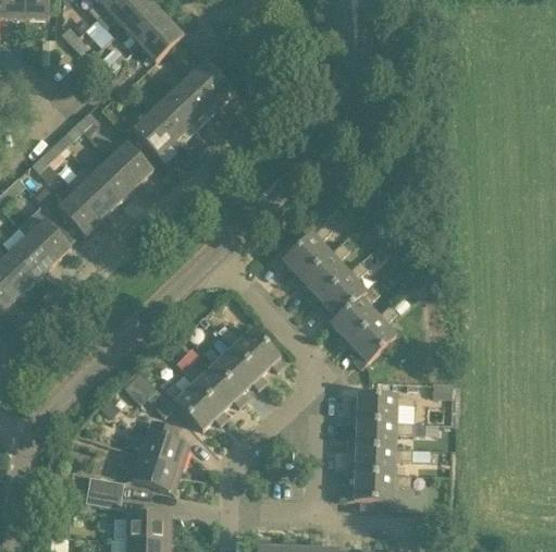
[(2,0),(2,21),(25,21),(26,0),(2,0)]
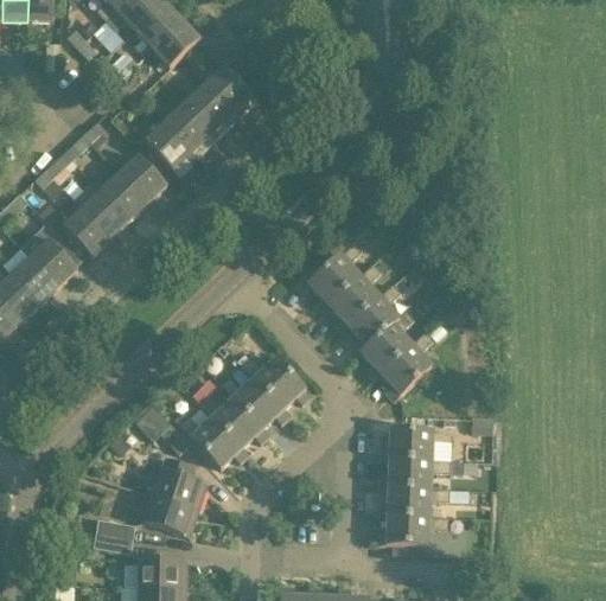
[(29,0),(27,23),(55,24),(55,0),(29,0)]
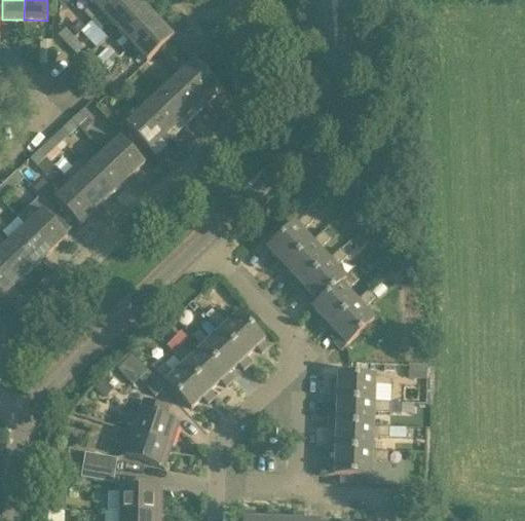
[(91,19),(101,10),(102,11),(113,0),(91,0),(94,2),(84,10),(91,19)]
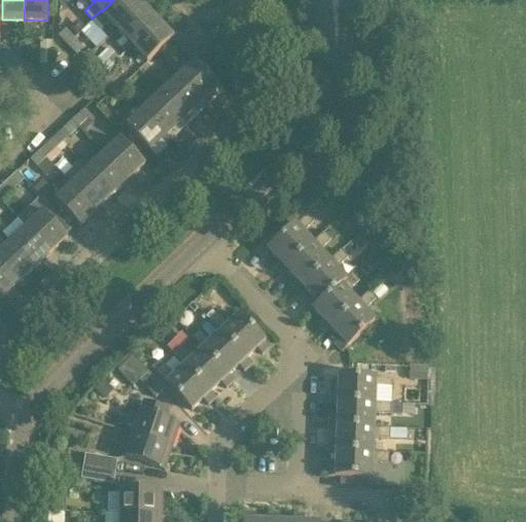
[(113,0),(102,11),(103,11),(94,20),(101,27),(109,20),(117,27),(144,2),(142,0),(113,0)]
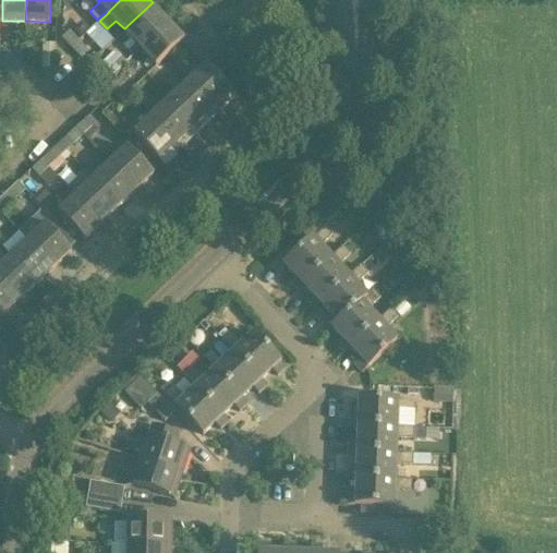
[(124,28),(131,36),(124,43),(131,50),(138,44),(140,46),(168,20),(153,2),(124,28)]
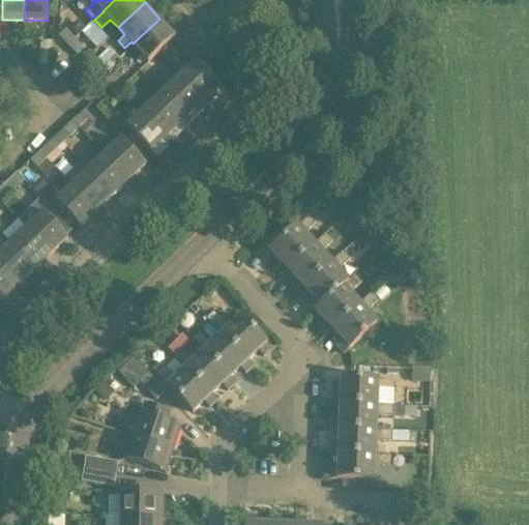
[(174,34),(159,19),(133,44),(148,61),(174,37),(175,35),(174,34)]
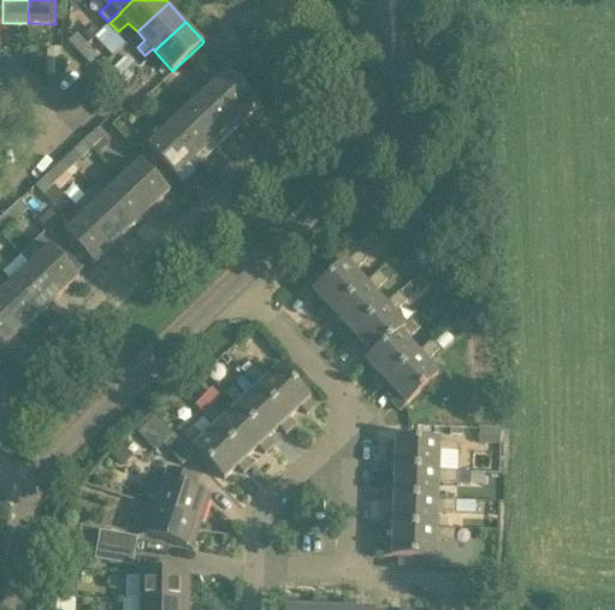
[(608,37),(604,47),(614,51),(614,23),(608,37)]
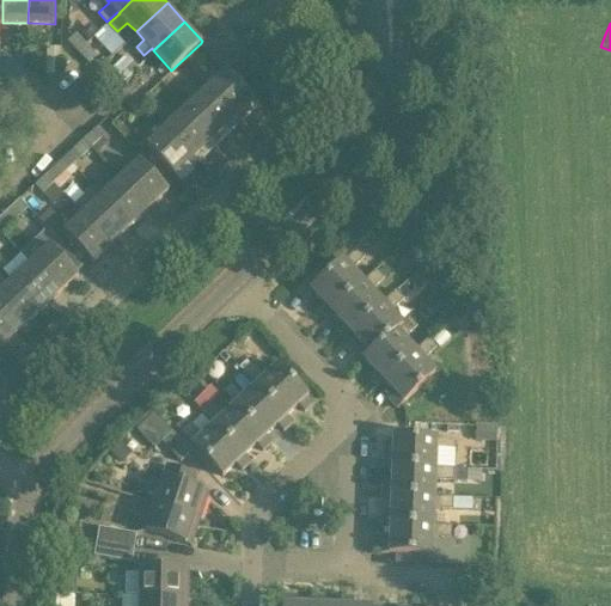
[(68,38),(78,49),(87,41),(77,30),(68,38)]
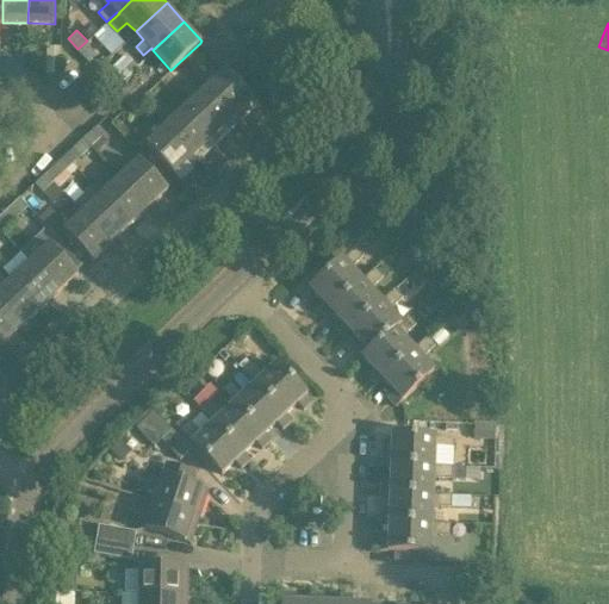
[(590,32),(586,42),(598,47),(602,37),(590,32)]
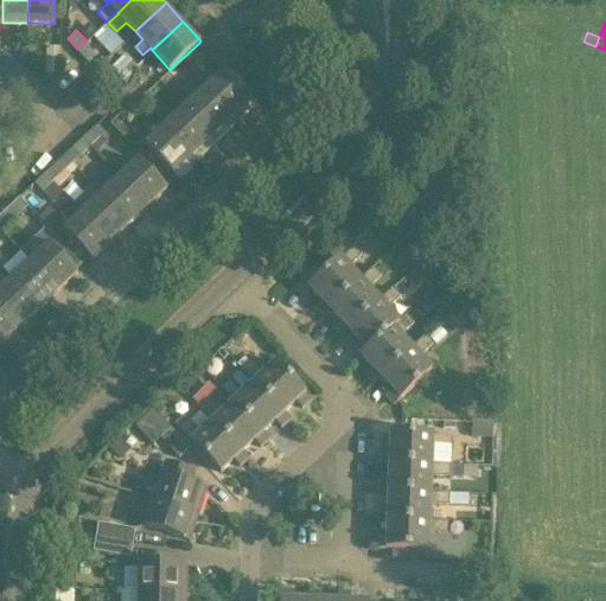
[(199,43),(223,70),(225,68),(231,74),(238,66),(206,33),(199,39),(201,40),(199,43)]
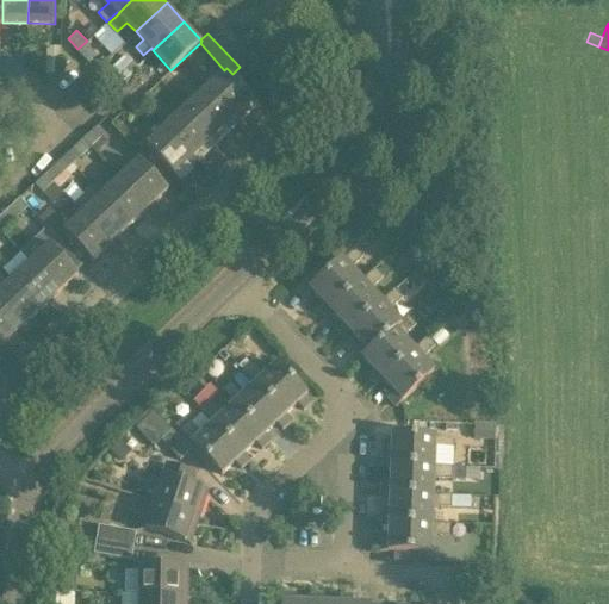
[(98,53),(87,41),(78,49),(88,61),(98,53)]
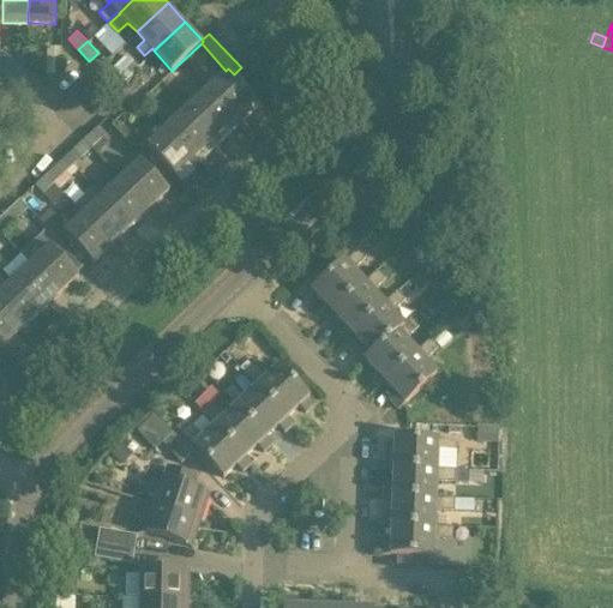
[(584,59),(580,68),(593,73),(596,62),(584,59)]
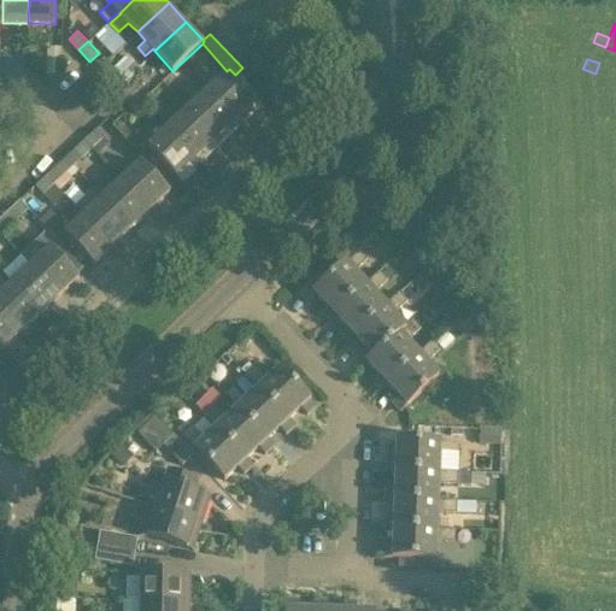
[(10,78),(25,80),(27,68),(11,66),(10,78)]
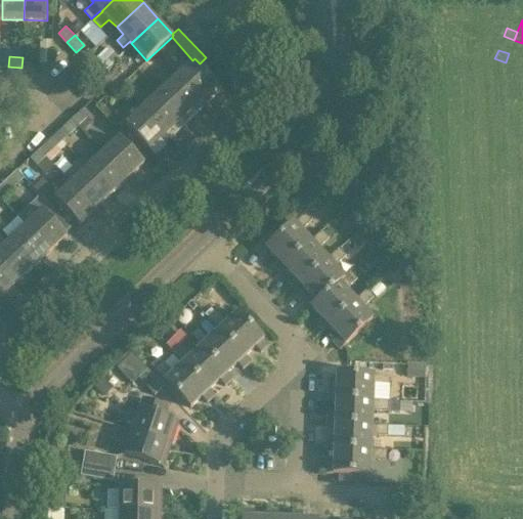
[(36,57),(23,57),(22,68),(35,68),(36,57)]
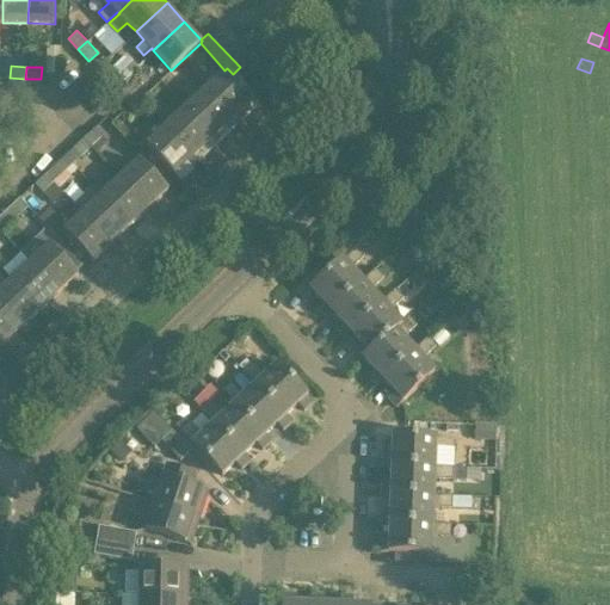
[(103,75),(114,87),(122,79),(112,68),(103,75)]
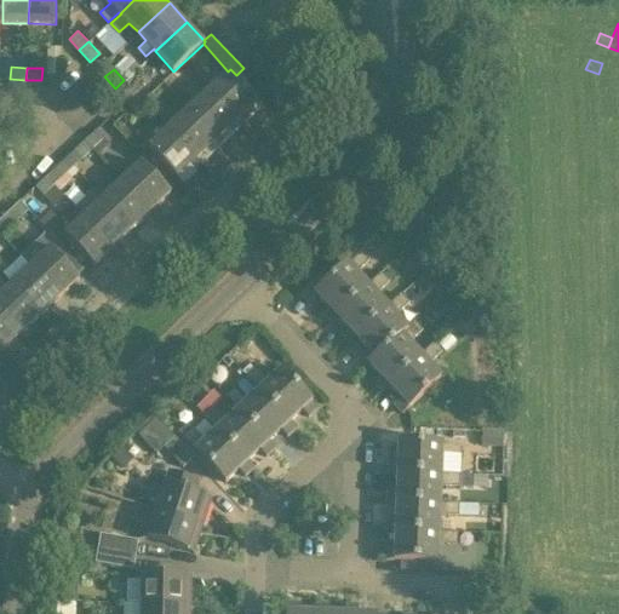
[(228,72),(210,89),(239,119),(259,99),(230,69),(228,72)]
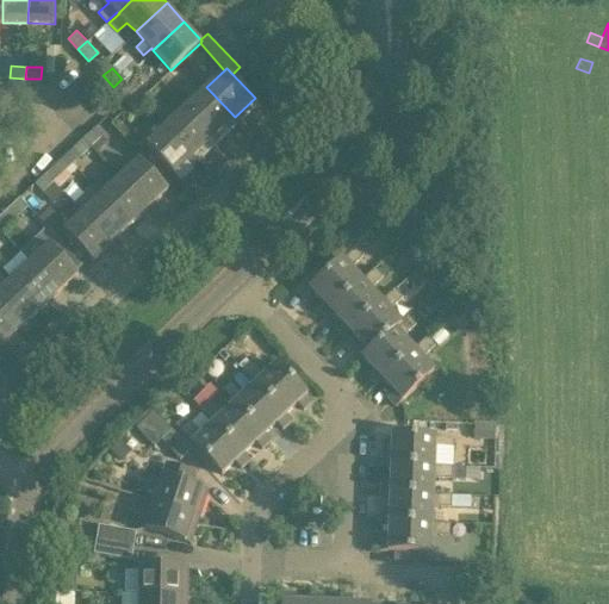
[(576,68),(572,78),(584,82),(589,73),(576,68)]
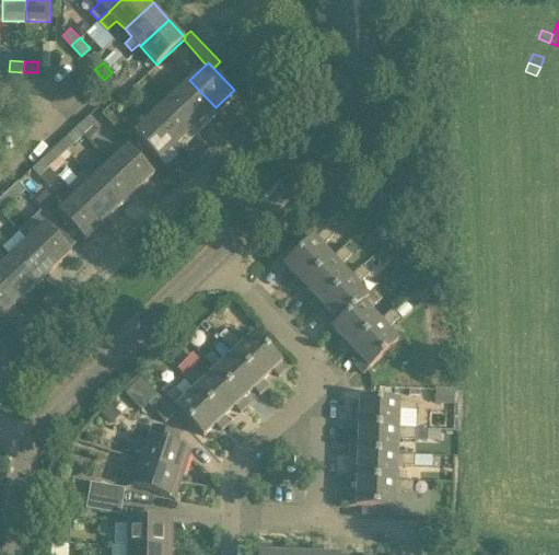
[(113,90),(121,82),(112,72),(104,80),(113,90)]
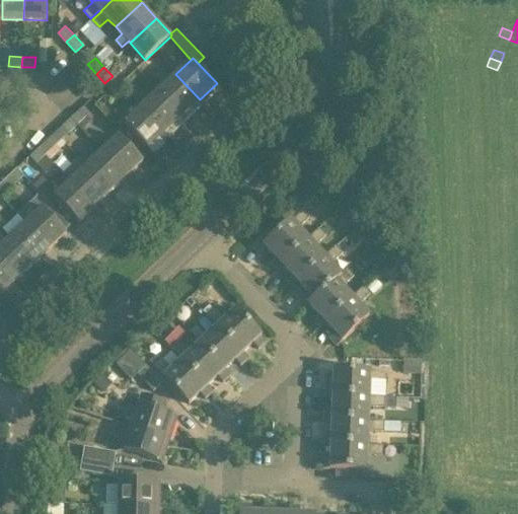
[(182,115),(200,99),(175,74),(159,89),(182,115)]
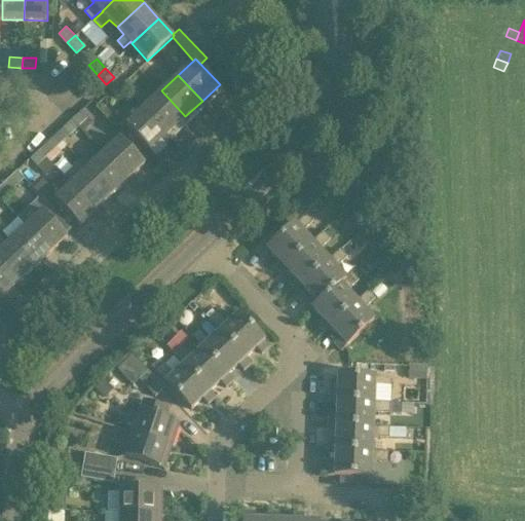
[(463,88),(460,99),(469,102),(473,91),(463,88)]
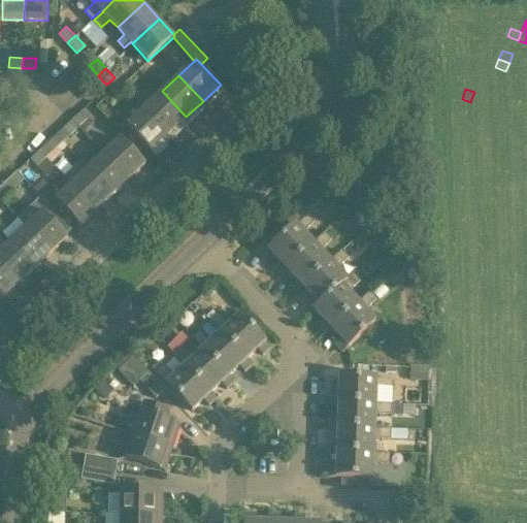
[(169,133),(186,117),(162,91),(144,107),(169,133)]
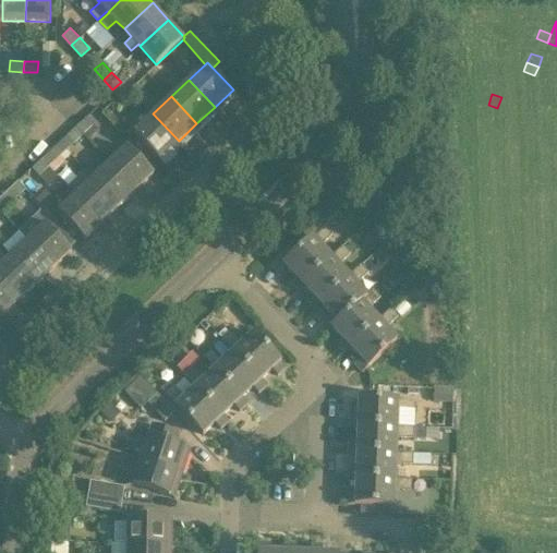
[(501,97),(497,108),(506,112),(510,100),(501,97)]
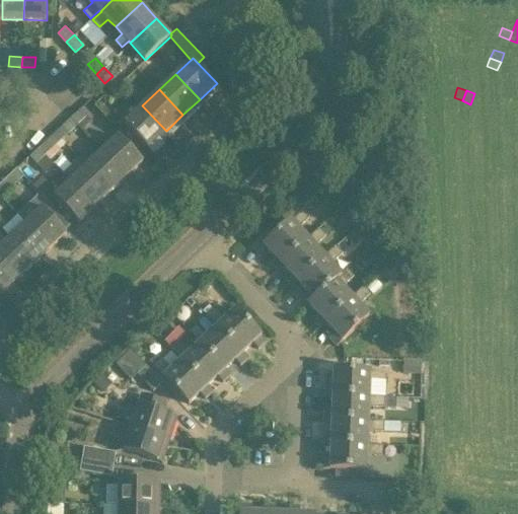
[(488,99),(484,109),(493,113),(497,102),(488,99)]
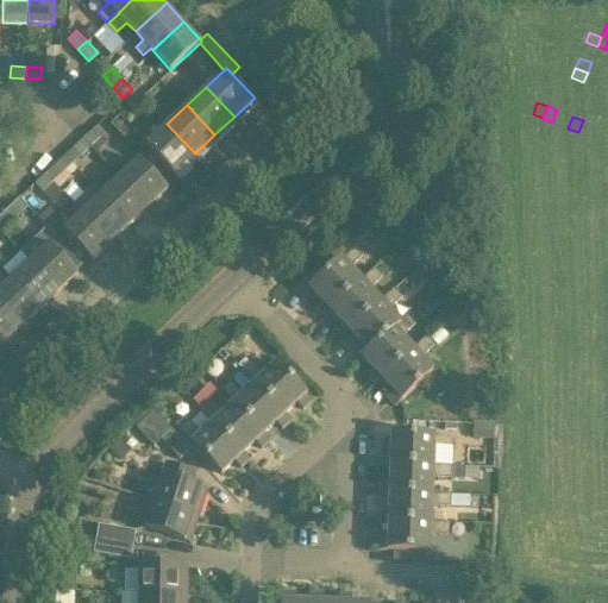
[(252,118),(245,125),(255,134),(262,129),(252,118)]
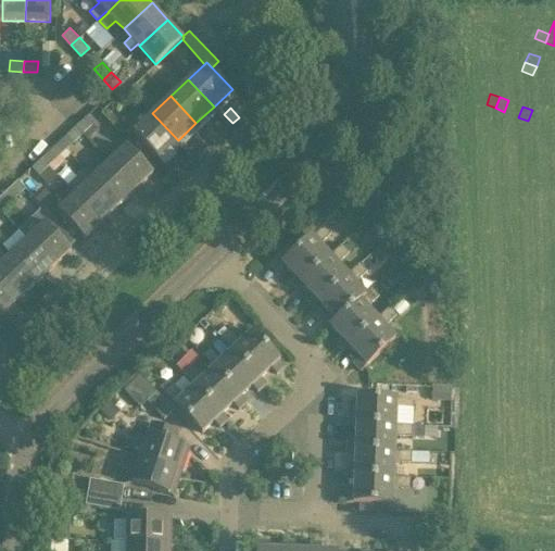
[(159,158),(178,140),(152,113),(134,130),(159,158)]
